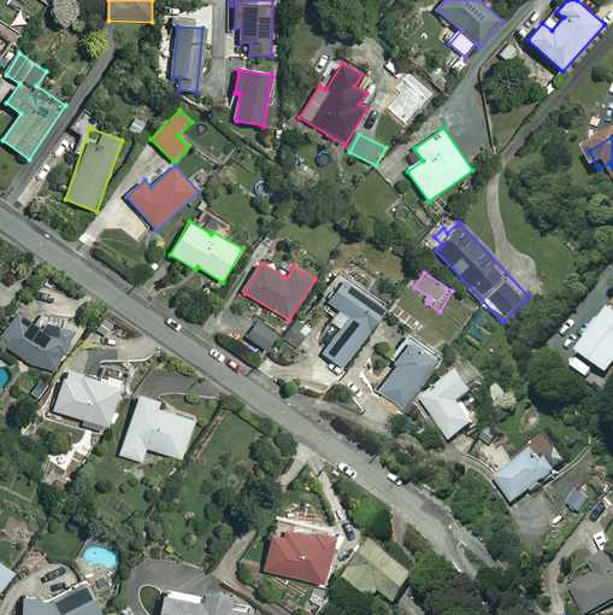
[(388,308),(345,277),(328,303),(349,317),(324,355),(347,370),(378,324),(377,323),(388,308)]
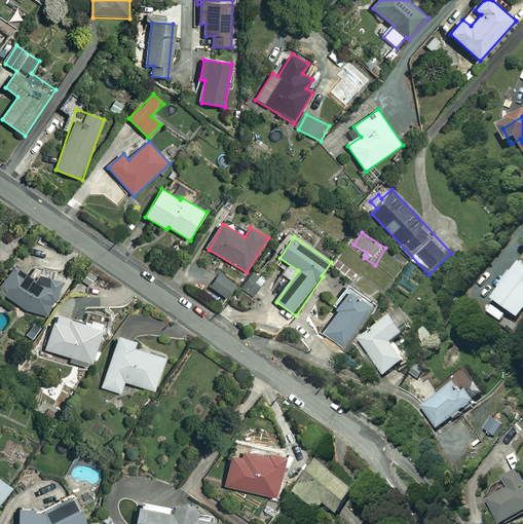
[(522,262),(495,300),(522,320),(522,262)]
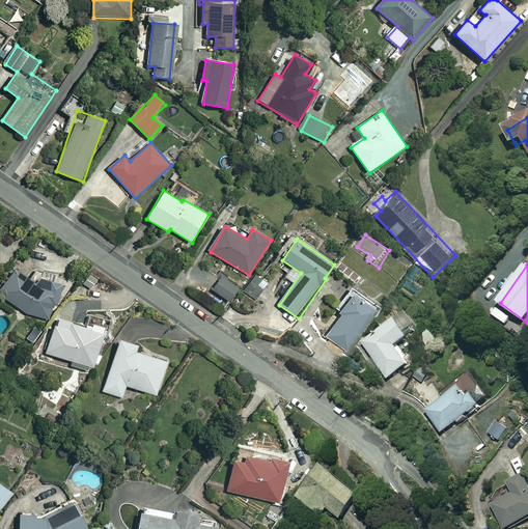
[(59,282),(52,282),(51,290),(18,270),(12,273),(0,295),(0,297),(46,324),(63,294),(58,293),(59,282)]
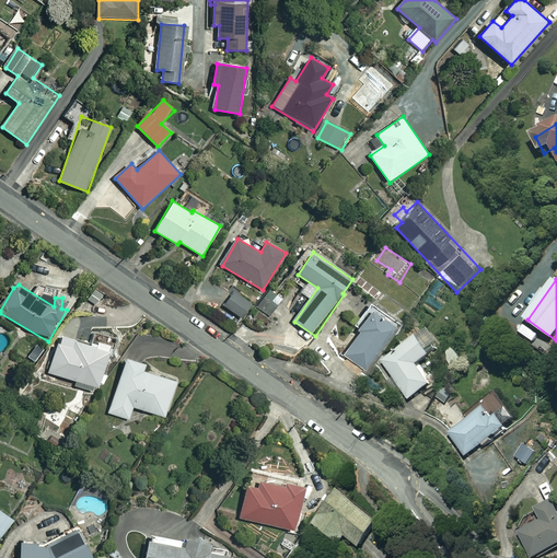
[(252,304),(236,293),(227,307),(242,318),(252,304)]
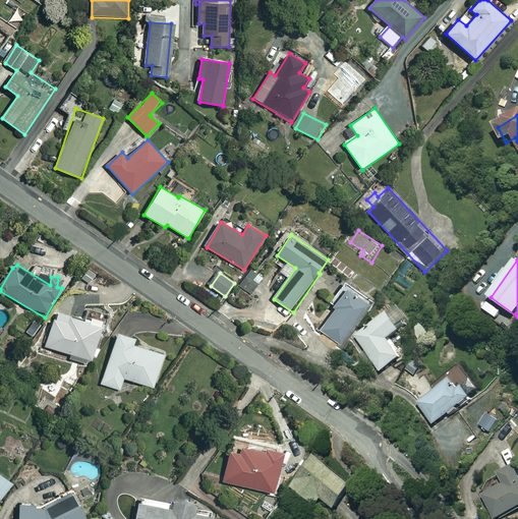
[(369,303),(345,288),(333,305),(337,308),(322,332),(341,345),(369,303)]
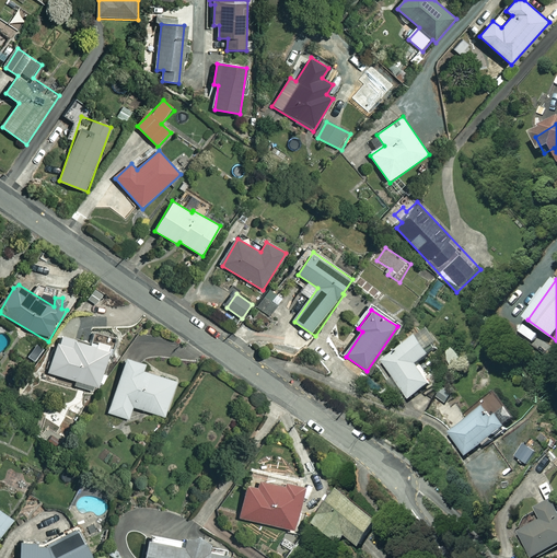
[(111,351),(60,337),(50,373),(79,382),(77,387),(99,393),(111,351)]
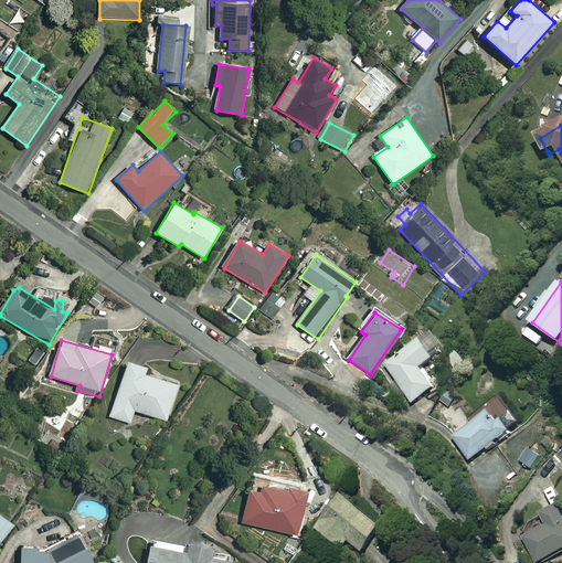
[(437,360),(425,343),(390,369),(416,405),(438,390),(424,369),(437,360)]
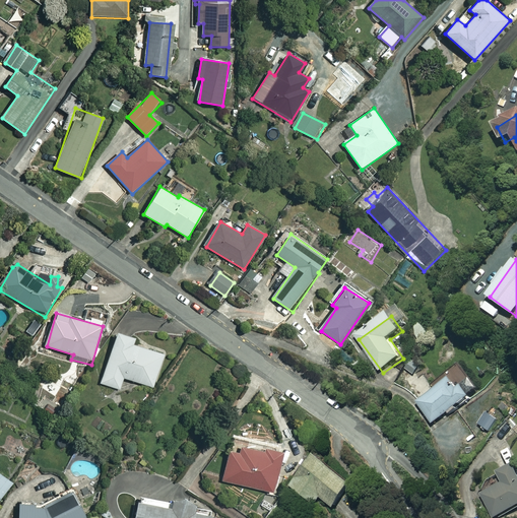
[(135,337),(118,332),(103,384),(121,390),(125,379),(155,387),(166,354),(133,344),(135,337)]
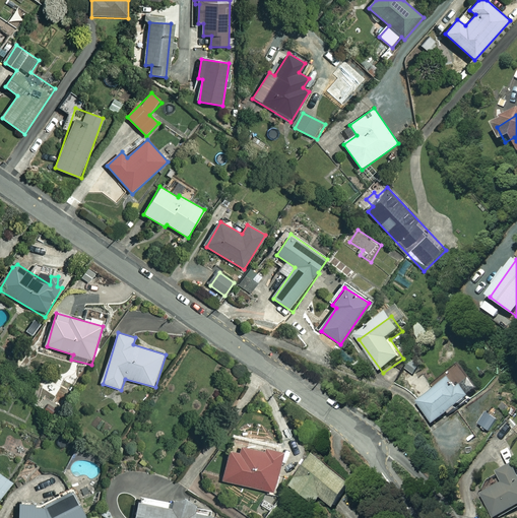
[(459,391),(452,382),(419,404),(435,426),(473,399),(465,387),(459,391)]
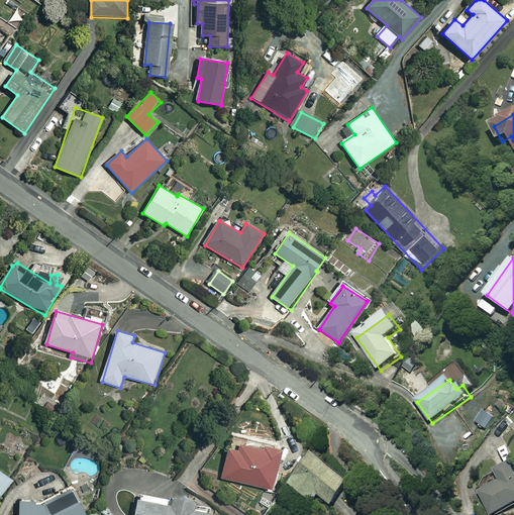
[(58,402),(46,394),(40,403),(53,411),(58,402)]
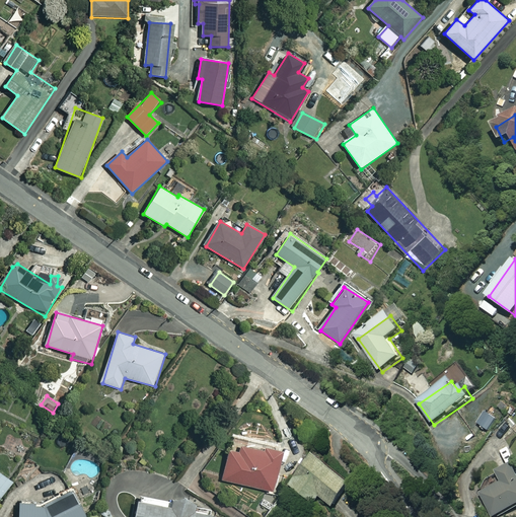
[(499,422),(489,414),(481,425),(492,432),(499,422)]
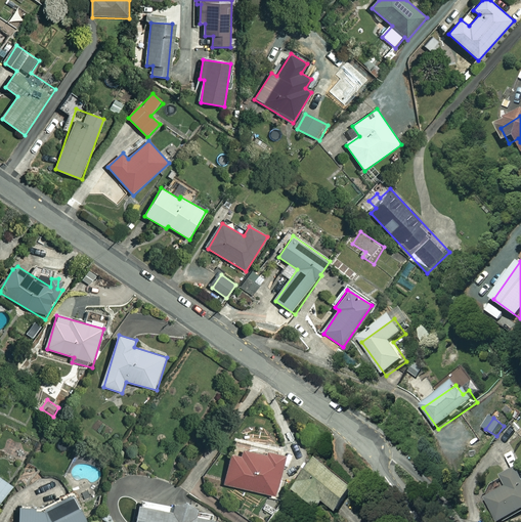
[(242,449),(241,457),(231,454),(224,485),(275,497),(286,455),(265,450),(264,454),(242,449)]
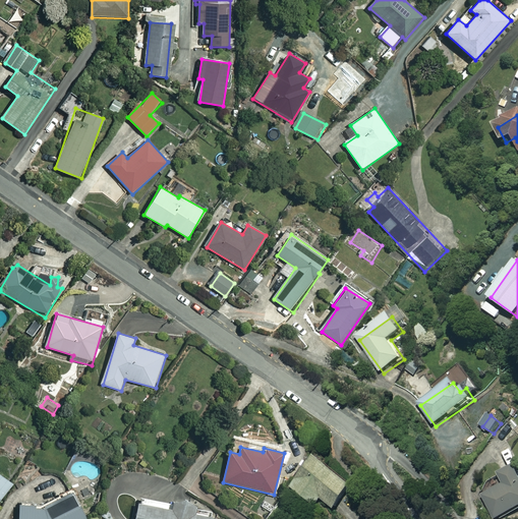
[(357,487),(318,457),(294,487),(319,507),(324,500),(339,512),(357,487)]
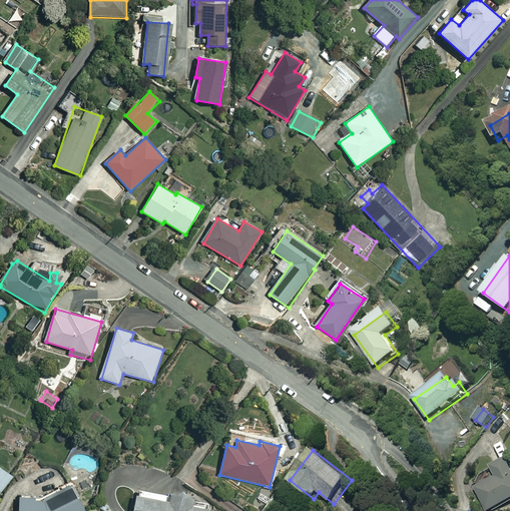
[(509,461),(494,468),(500,478),(478,489),(489,510),(494,510),(509,502),(509,461)]
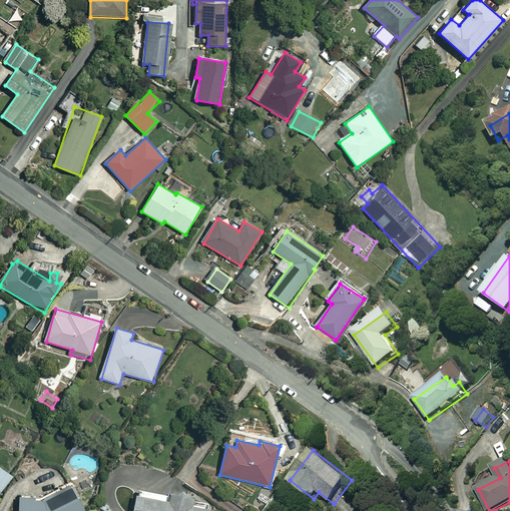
[(0,491),(12,475),(0,466),(0,491)]
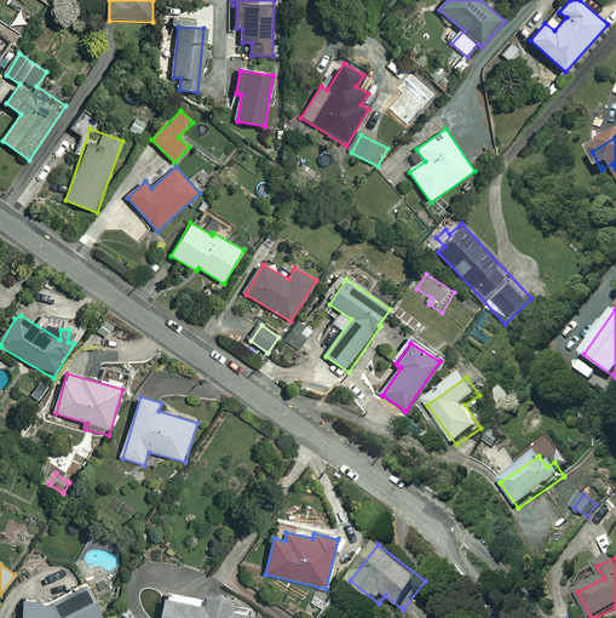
[(102,617),(87,589),(56,602),(23,601),(22,617),(102,617)]
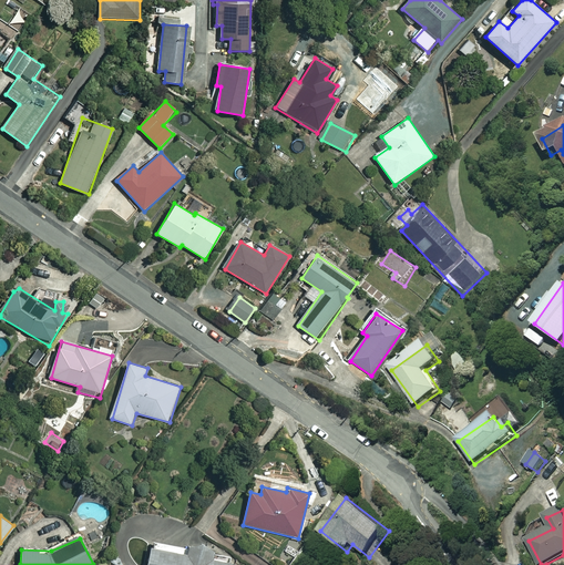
[(232,557),(212,554),(214,546),(194,543),(186,548),(151,542),(146,564),(236,564),(231,563),(232,557)]
